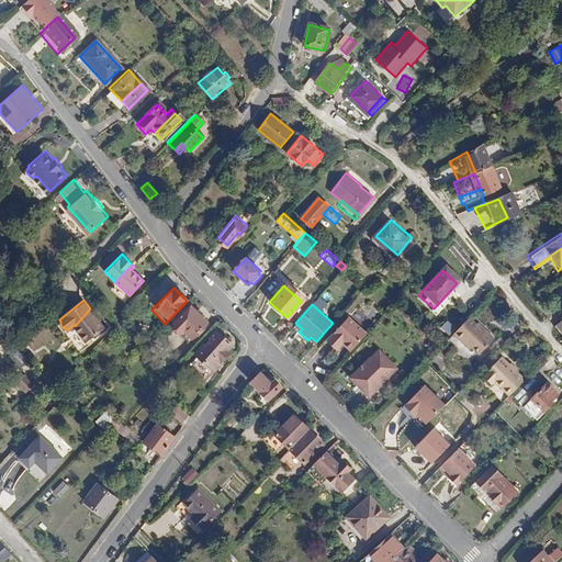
[(170,326),(178,333),(180,329),(188,337),(204,321),(189,305),(170,326)]
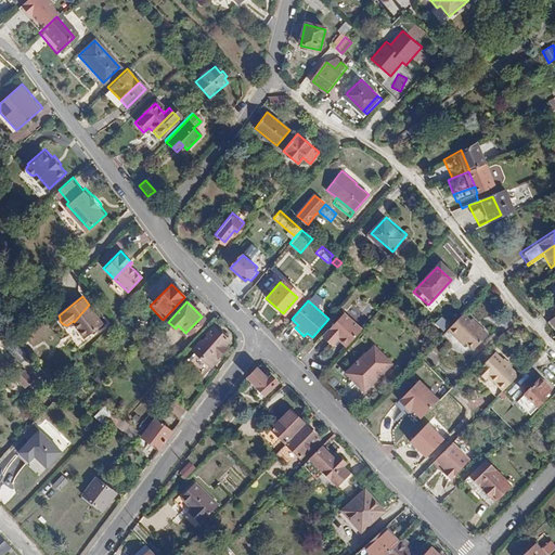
[(89,305),(74,322),(86,336),(103,322),(89,305)]
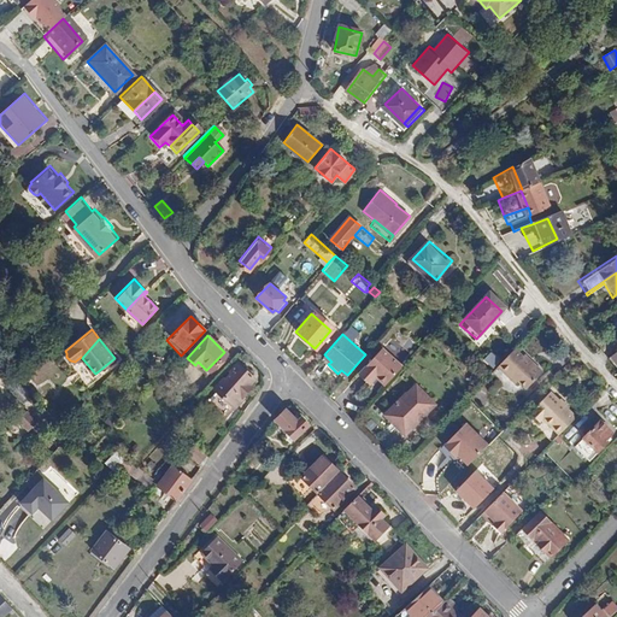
[(377,376),(386,383),(403,365),(382,347),(358,374),(368,381),(375,374),(377,376)]
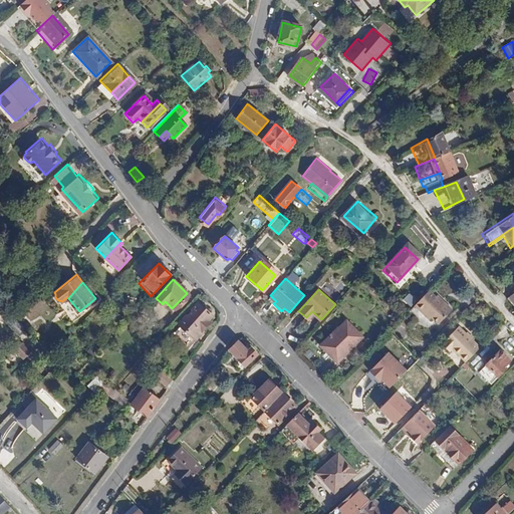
[(411,306),(417,300),(411,293),(404,299),(411,306)]
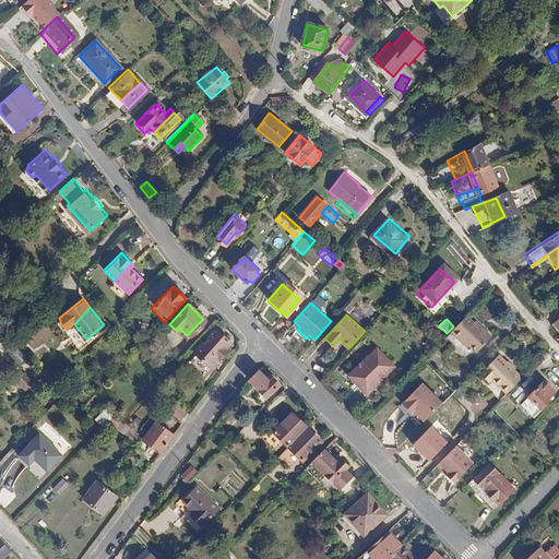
[(448,334),(447,336),(462,352),(465,347),(474,356),(488,341),(480,333),(478,335),(463,319),(448,334)]
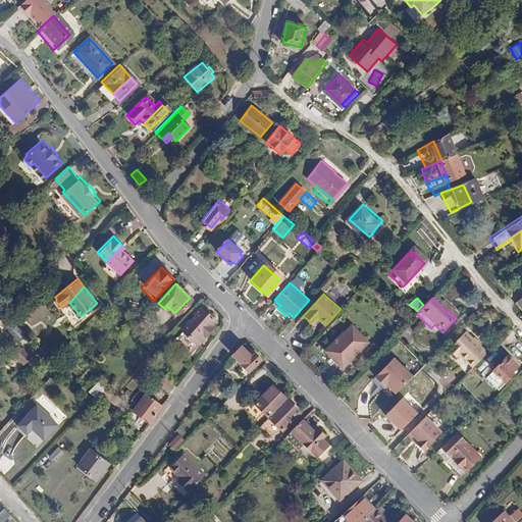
[(167,306),(165,309),(172,316),(174,313),(167,306)]
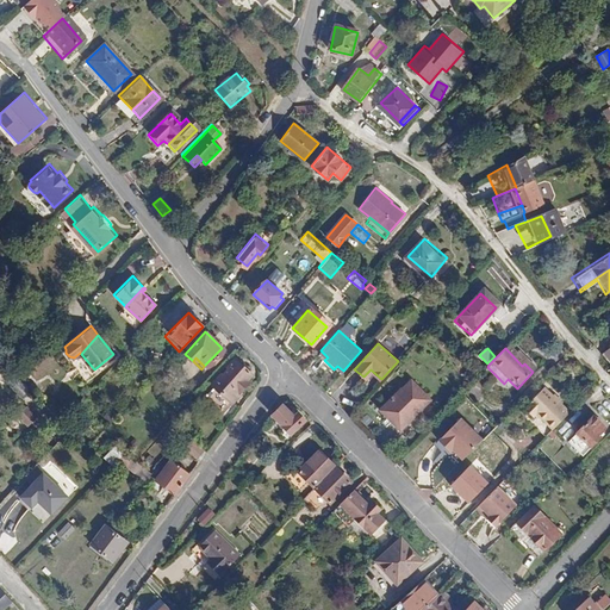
[(210,384),(212,386),(228,399),(237,390),(246,381),(244,380),(249,374),(232,359),(225,367),(225,368),(221,374),(219,373),(210,384)]
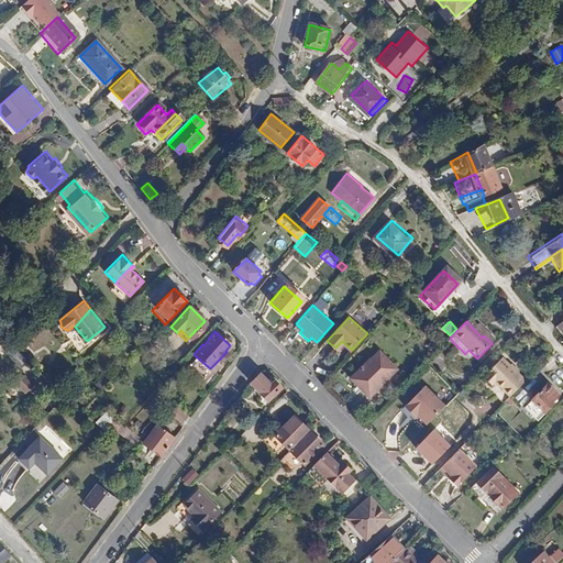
[(338,351),(344,343),(342,341),(335,348),(338,351)]
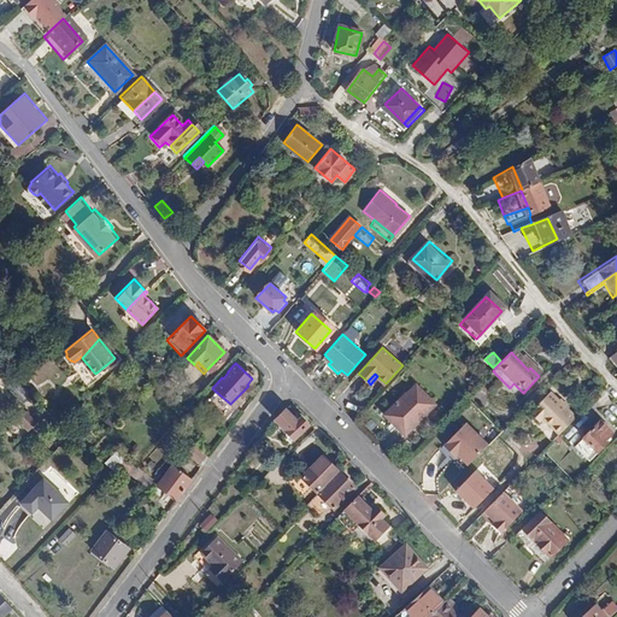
[(383,412),(405,435),(427,411),(405,389),(383,412)]
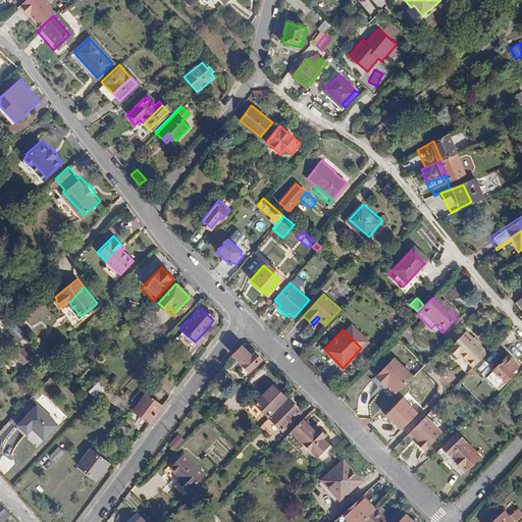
[(195,342),(181,330),(174,337),(189,350),(196,343),(195,342)]
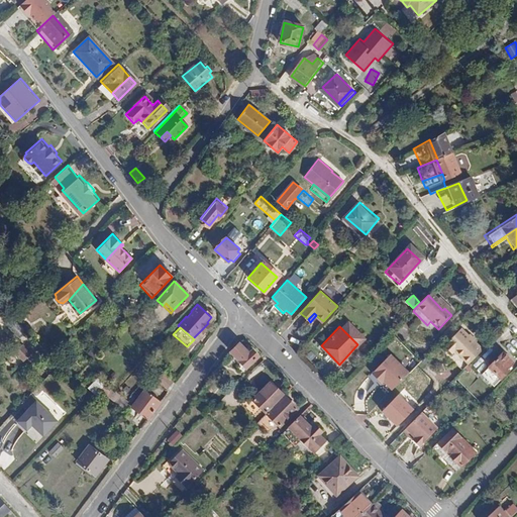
[(466,364),(481,348),(459,327),(445,341),(445,342),(443,344),(450,352),(452,350),(466,364)]
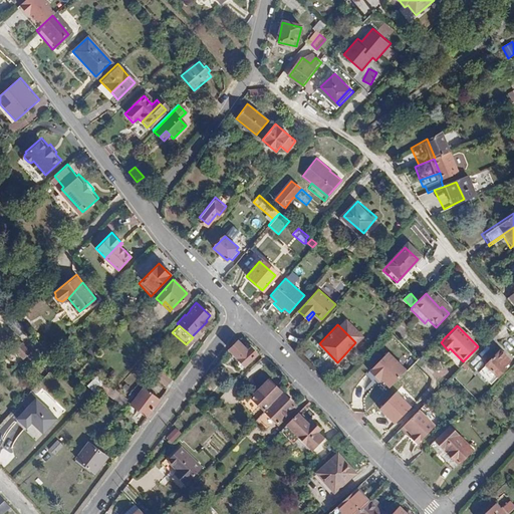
[(192,336),(193,337),(195,339),(202,330),(200,328),(192,336)]
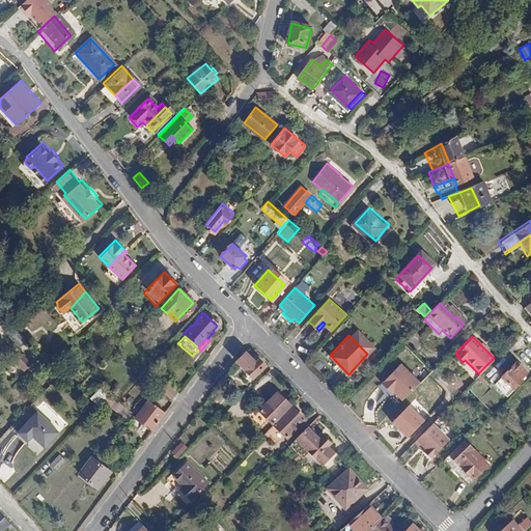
[(519,359),(525,365),(530,357),(530,352),(529,350),(519,359)]
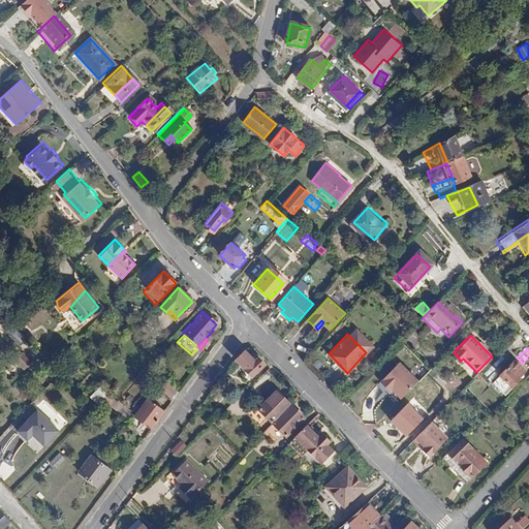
[(245,351),(236,361),(250,376),(263,363),(257,356),(254,360),(245,351)]
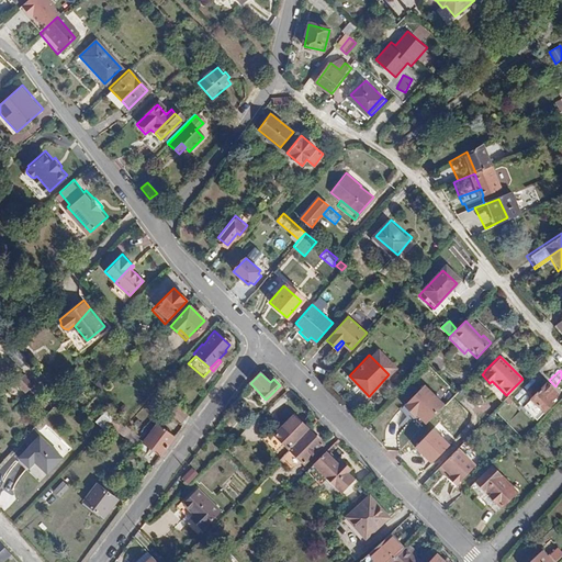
[(489,384),(490,383),(482,374),(481,375),(489,384)]
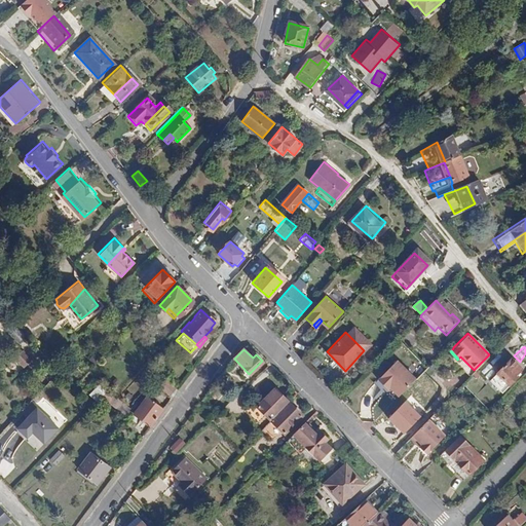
[(32,369),(36,365),(32,359),(27,363),(32,369)]
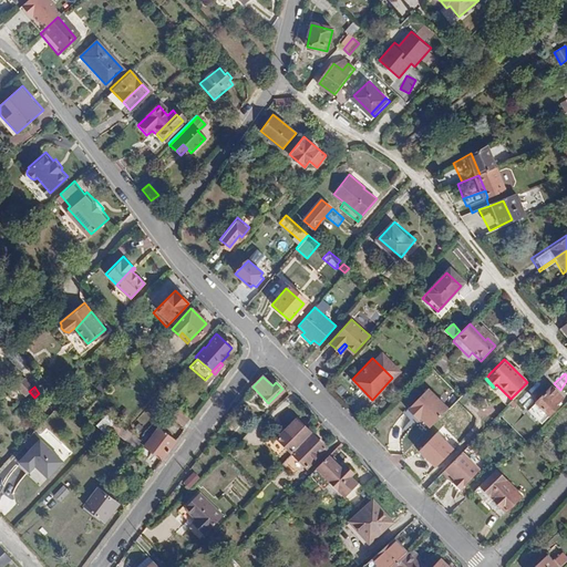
[(429,430),(452,409),(431,387),(409,409),(429,430)]
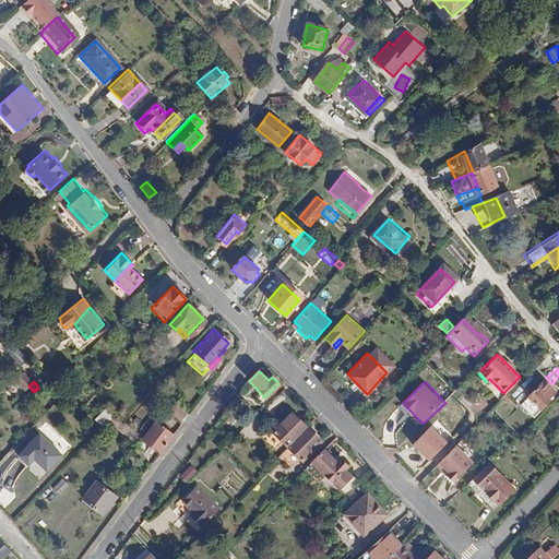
[(554,394),(543,382),(519,406),(532,419),(547,404),(546,402),(554,394)]
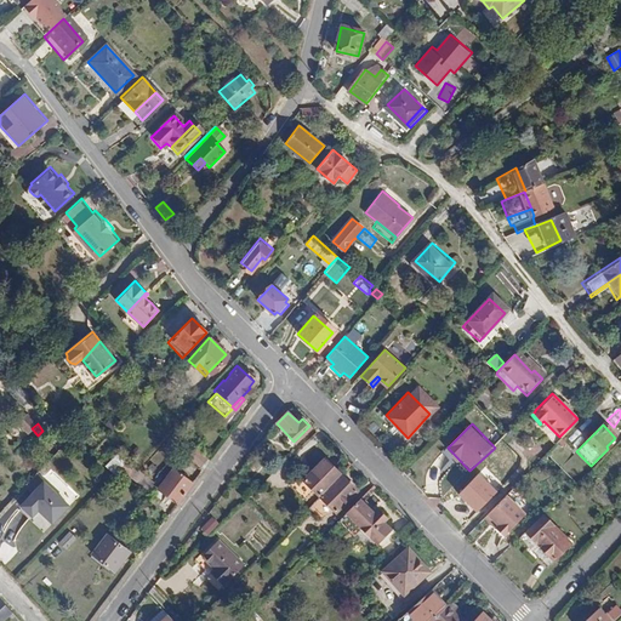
[(332,443),(318,428),(312,434),(326,450),(332,443)]
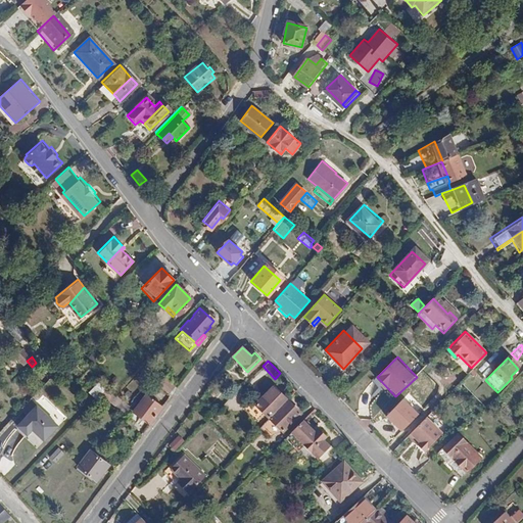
[(162,376),(156,383),(168,391),(173,383),(162,376)]
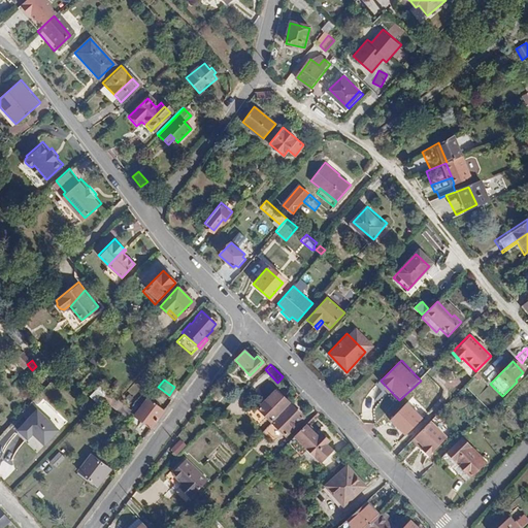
[(88,397),(95,405),(106,394),(96,387),(88,397)]
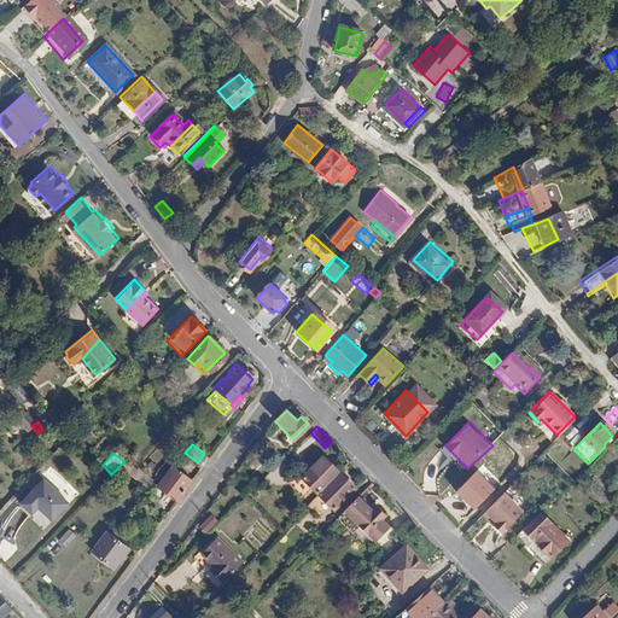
[(320,491),(339,471),(324,455),(303,476),(297,470),(287,481),(302,495),(313,484),(320,491)]
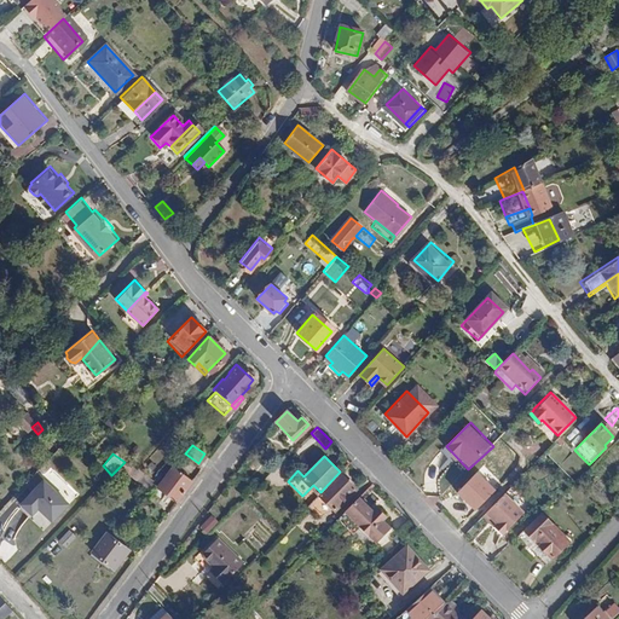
[(126,476),(136,482),(140,473),(134,469),(132,467),(126,476)]
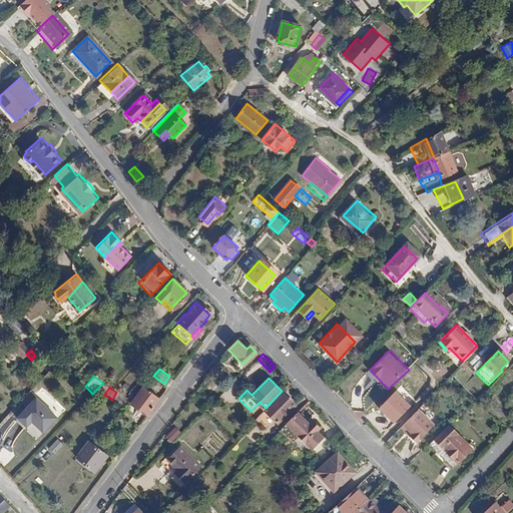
[(131,404),(146,416),(158,398),(144,387),(131,404)]
